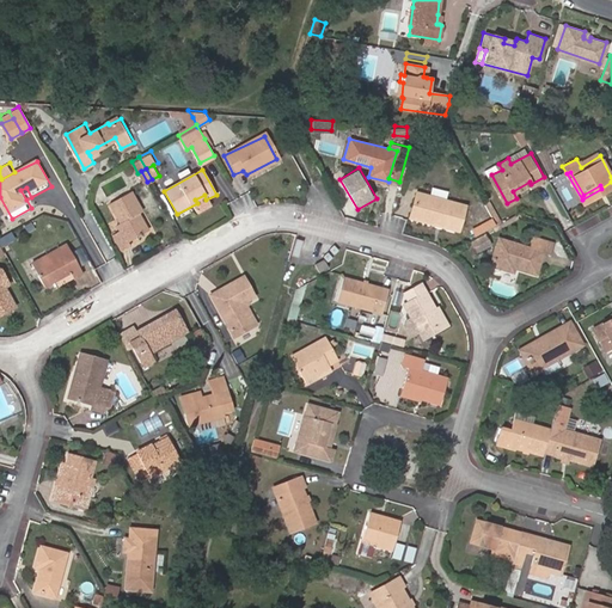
[(20,190),(26,200),(31,197),(26,188),(20,190)]
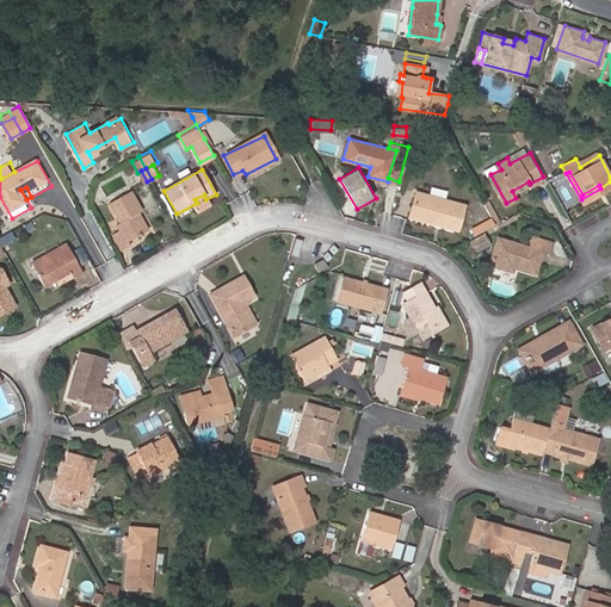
[(128,191),(110,200),(121,220),(115,223),(118,231),(113,235),(122,251),(134,245),(131,240),(147,230),(140,220),(144,217),(128,191)]
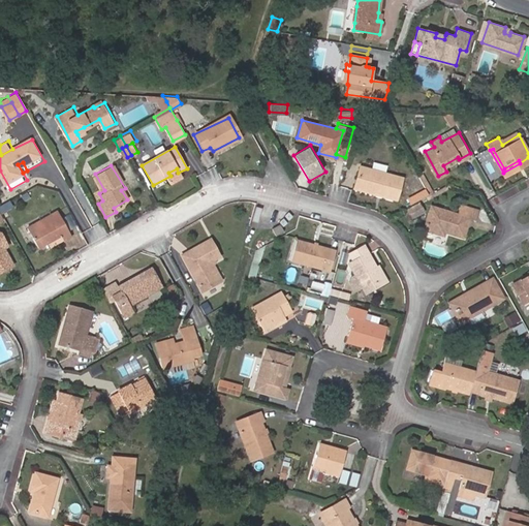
[(362,165),(355,186),(395,197),(401,178),(362,165)]
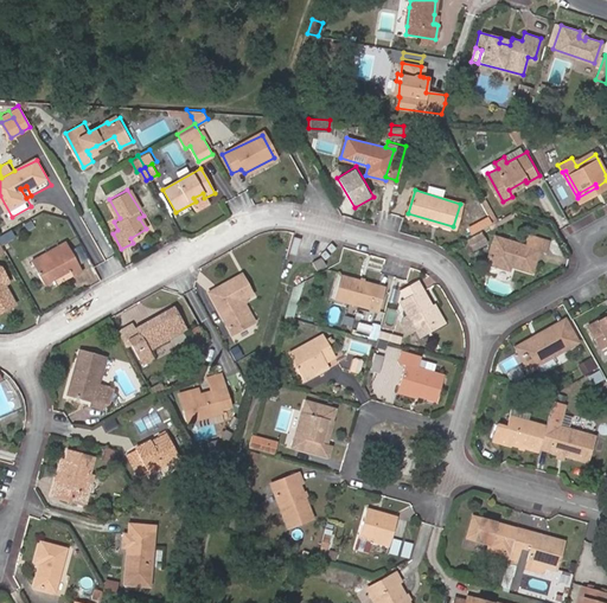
[(489,216),(492,222),(497,219),(484,194),(479,197),(489,216)]
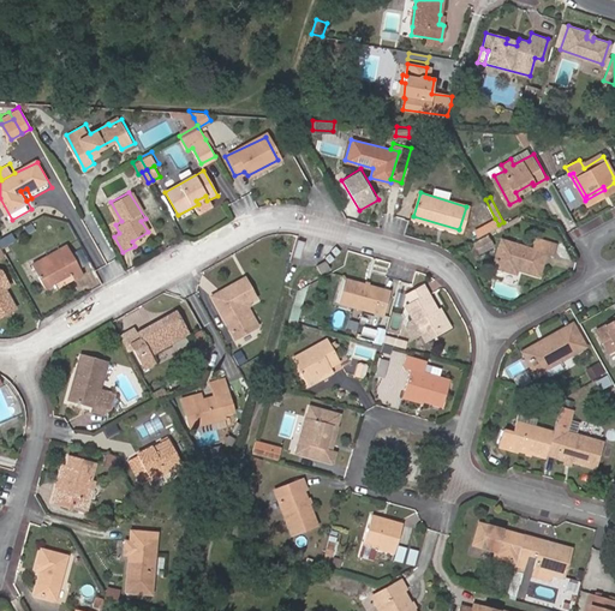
[(482,234),(499,225),(495,219),(476,229),(479,235),(482,234)]
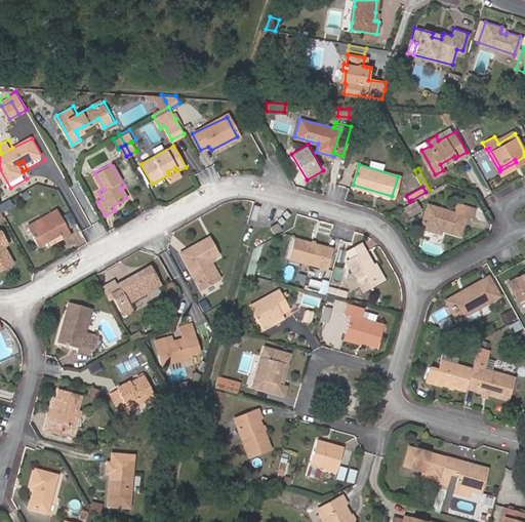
[(0,201),(0,209),(0,210),(12,203),(8,197),(0,201)]
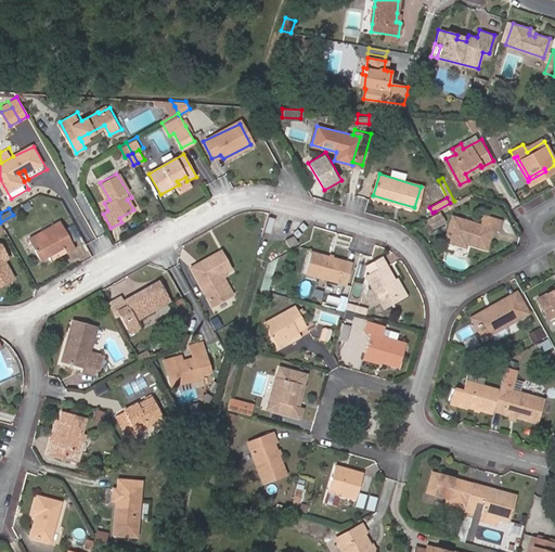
[(433,213),(422,219),(427,228),(439,220),(435,212),(433,213)]
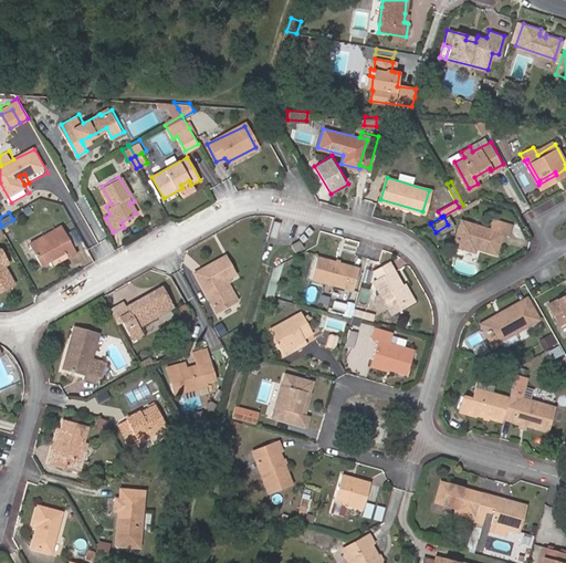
[(490,230),(462,221),(456,243),(477,250),(478,247),(496,252),(502,235),(512,237),(515,223),(494,218),(490,230)]
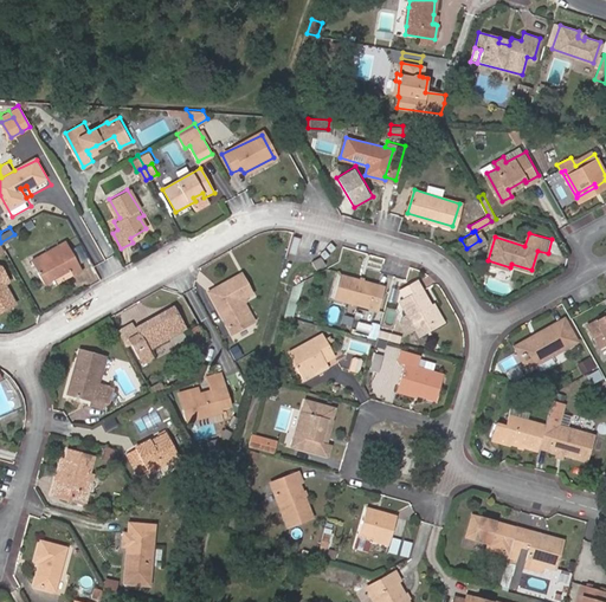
[(69,266),(71,271),(79,266),(64,238),(31,256),(42,279),(51,274),(69,266)]
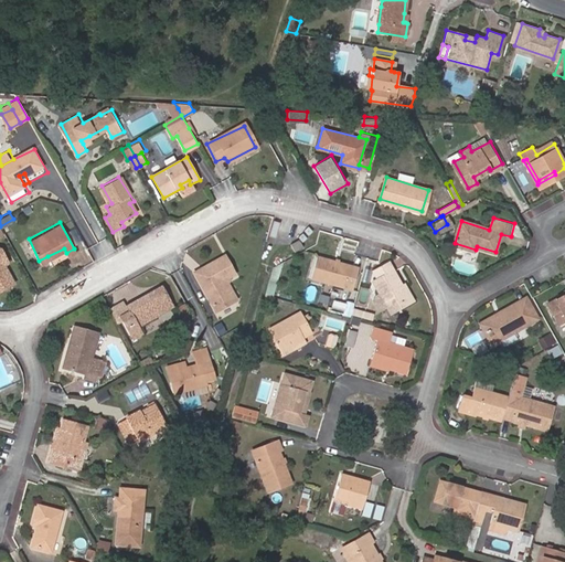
[(296,252),(304,247),(299,240),(291,243),(296,252)]
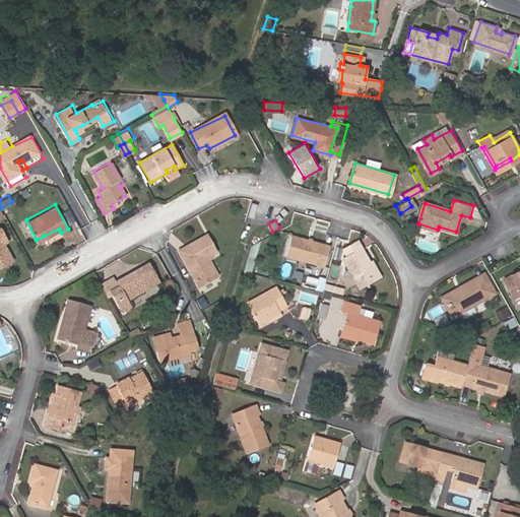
[(0,261),(9,257),(1,242),(4,240),(4,238),(1,232),(0,232),(0,228),(1,225),(0,225),(0,261)]
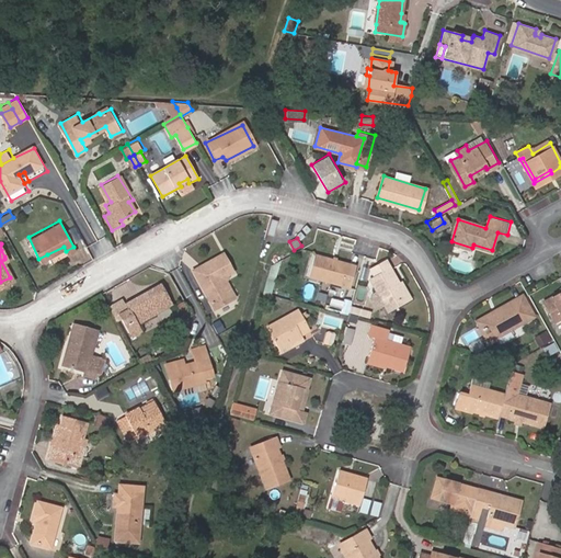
[(50,260),(66,251),(64,247),(47,254),(50,260)]
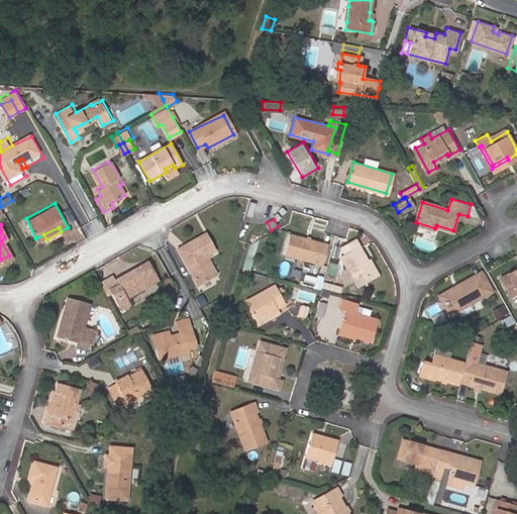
[(197,281),(212,272),(203,254),(207,252),(214,247),(205,231),(179,247),(197,281)]
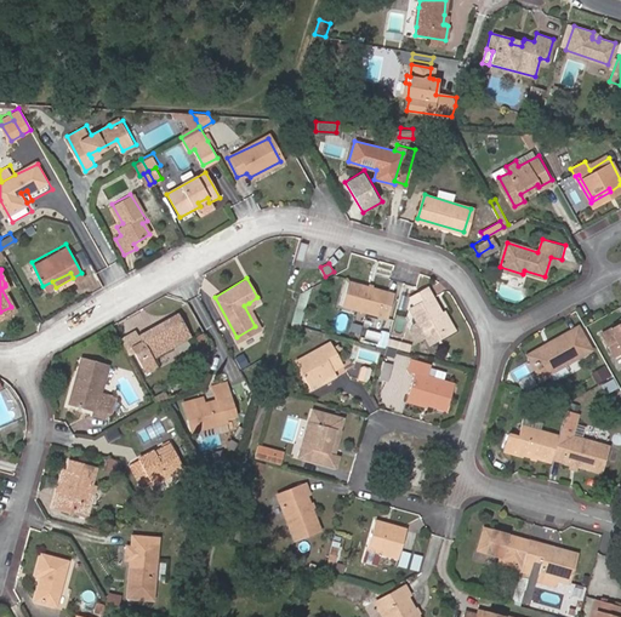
[(351,280),(343,303),(380,314),(387,290),(351,280)]
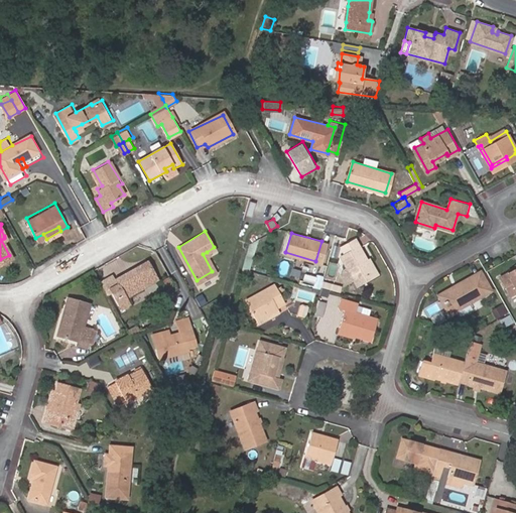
[(374,270),(366,257),(355,237),(341,245),(344,253),(340,255),(345,263),(340,266),(339,269),(346,281),(353,277),(355,281),(374,270)]
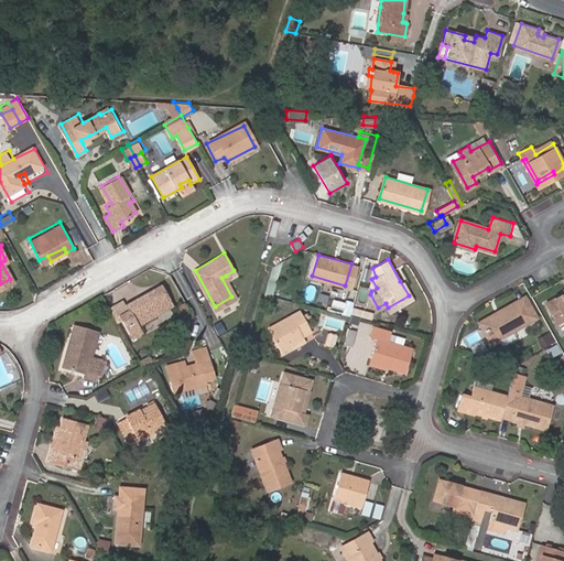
[(272,265),(264,292),(272,294),(281,260),(272,265)]
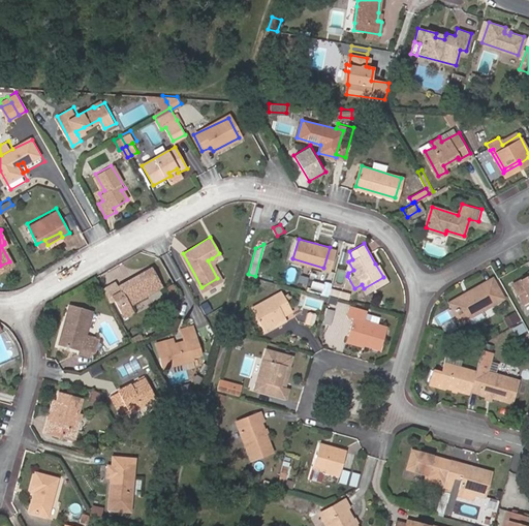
[(208,260),(217,278),(222,276),(212,258),(208,260)]
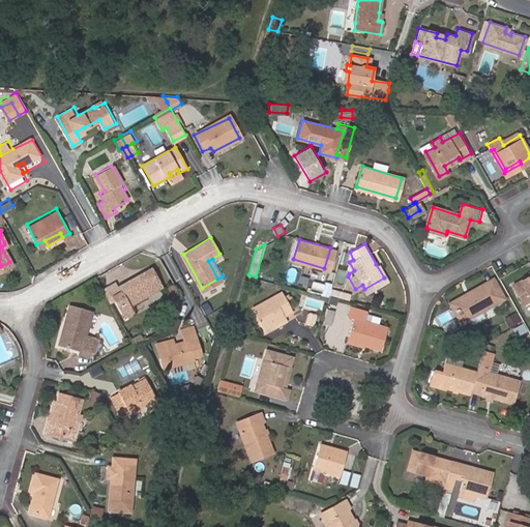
[(380,261),(376,264),(384,277),(364,289),(366,292),(389,279),(380,261)]
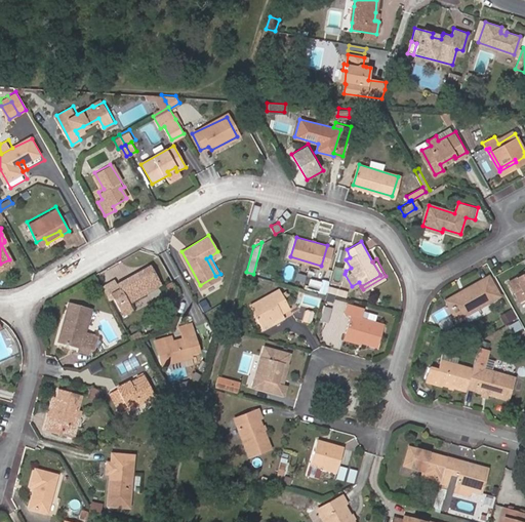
[(117,287),(110,291),(121,314),(130,309),(128,303),(160,284),(149,266),(116,284),(117,287)]
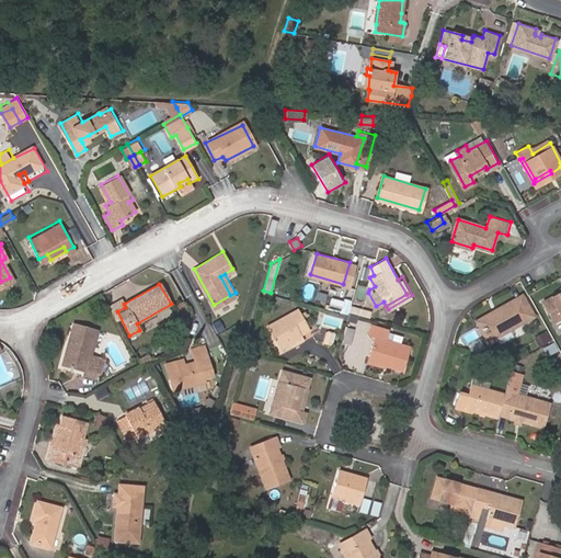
[(560,288),(542,299),(553,319),(560,315),(560,288)]
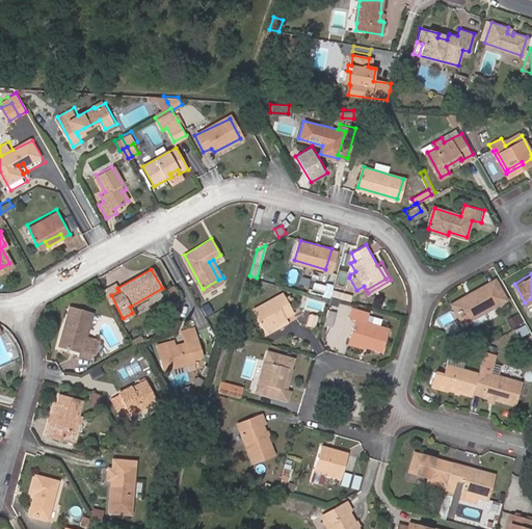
[(460,302),(469,318),(506,298),(496,280),(475,291),(476,294),(460,302)]
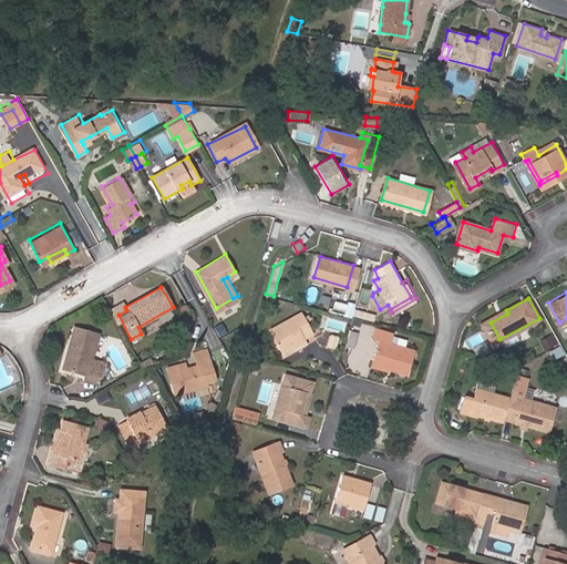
[(192,316),(184,303),(179,305),(189,324),(192,316)]
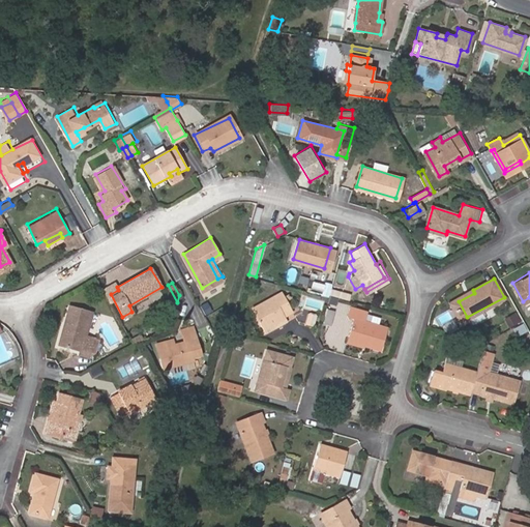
[(340,290),(337,295),(348,298),(349,292),(340,290)]
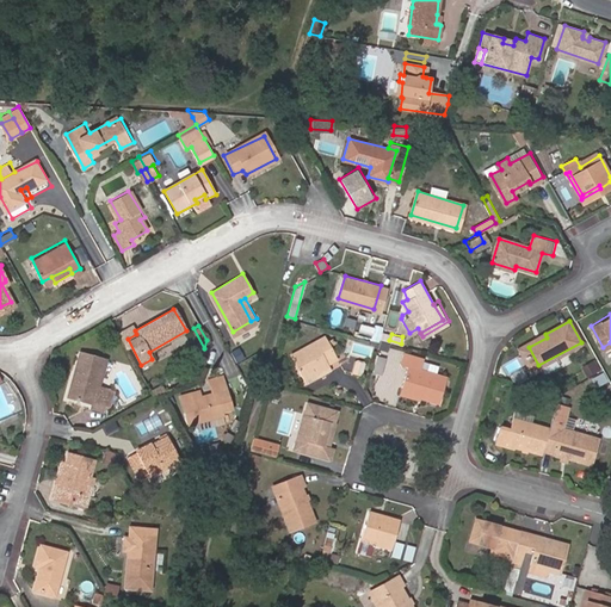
[(535,367),(538,365),(529,347),(547,338),(545,334),(524,346),(535,367)]
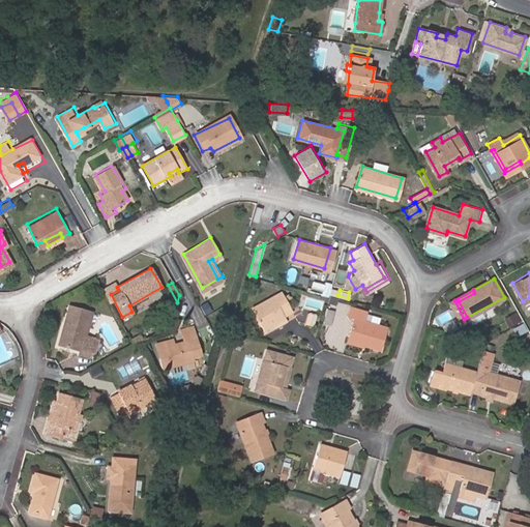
[(269,323),(283,315),(291,311),(280,292),(249,309),(265,332),(273,328),(269,323)]
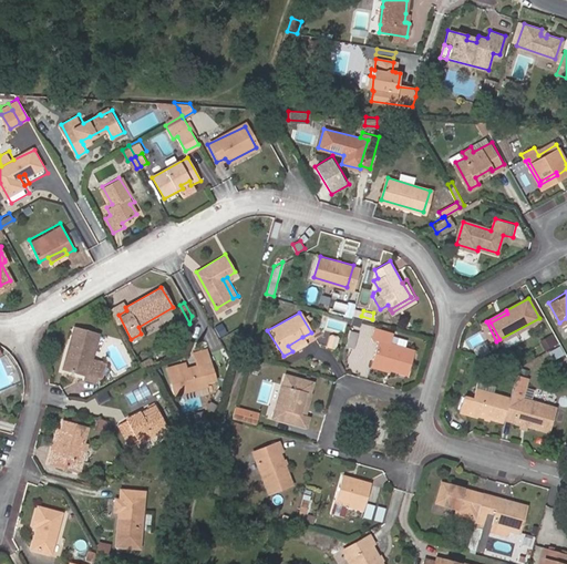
[(326,326),(343,329),(346,319),(328,315),(326,326)]
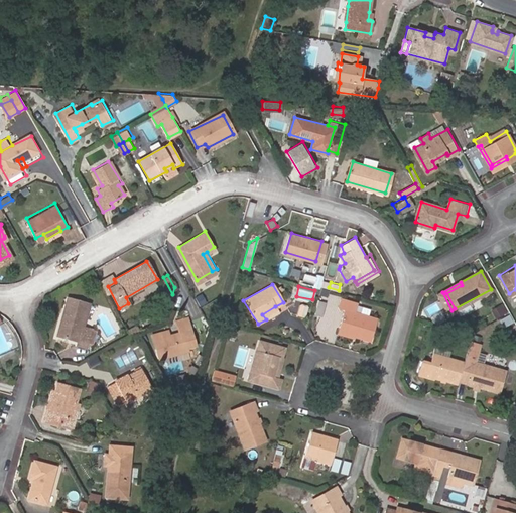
[(88,300),(65,295),(56,334),(79,339),(78,344),(86,346),(91,327),(82,325),(88,300)]
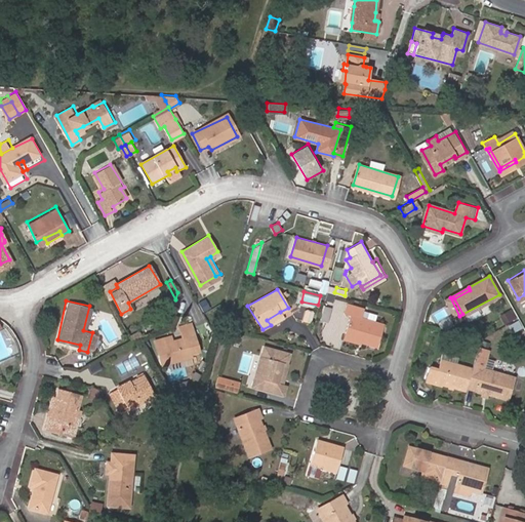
[(330,305),(322,303),(319,316),(327,318),(330,305)]
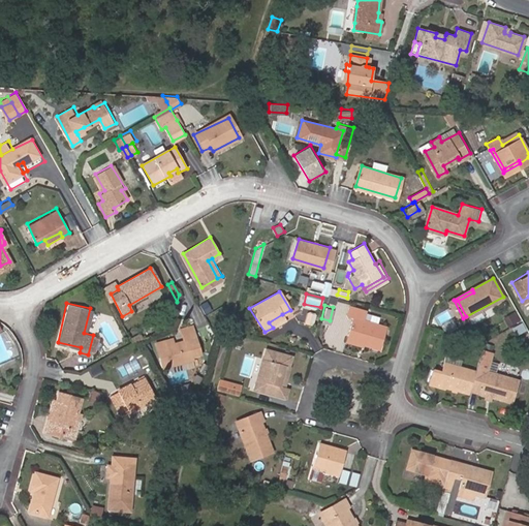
[(351,315),(345,334),(364,340),(363,343),(378,348),(385,325),(377,322),(379,316),(362,312),(363,310),(346,306),(344,314),(351,315)]
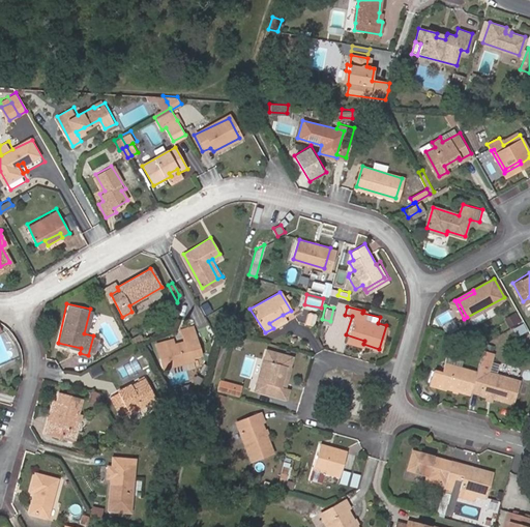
[(314,324),(318,312),(308,309),(304,321),(314,324)]
